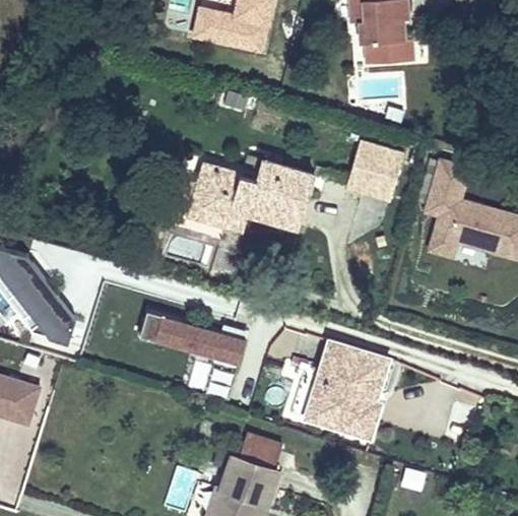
[(340,0),(341,5),(359,4),(361,23),(351,23),(352,45),(360,48),(361,66),(405,63),(404,43),(396,43),(396,35),(390,35),(390,21),(402,20),(400,0),(340,0)]
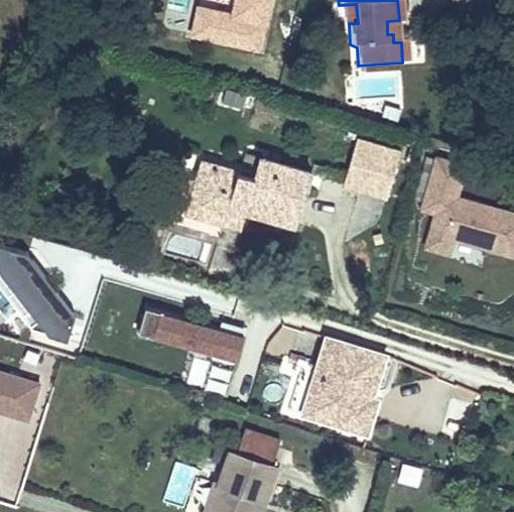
[(356,4),(339,5),(340,23),(349,23),(358,23),(356,4)]
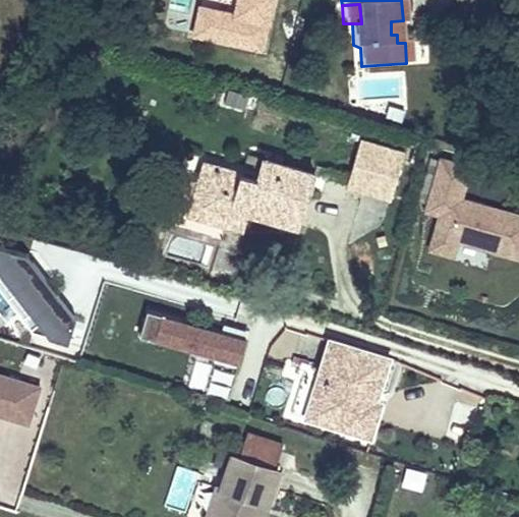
[(344,189),(390,203),(405,154),(359,139),(344,189)]
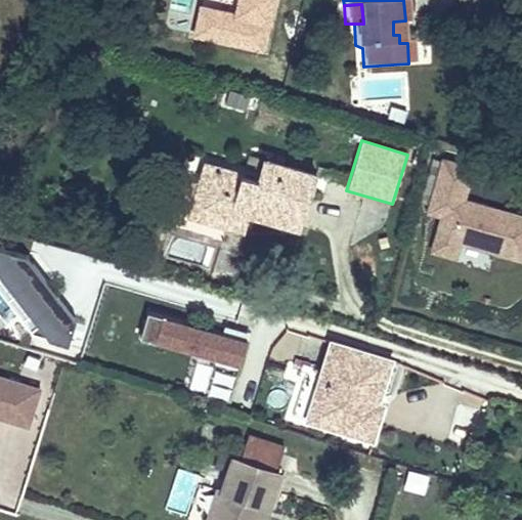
[(478,166),(442,157),(427,213),(440,218),(428,253),(459,262),(463,248),(521,264),(521,216),(469,203),(478,166)]
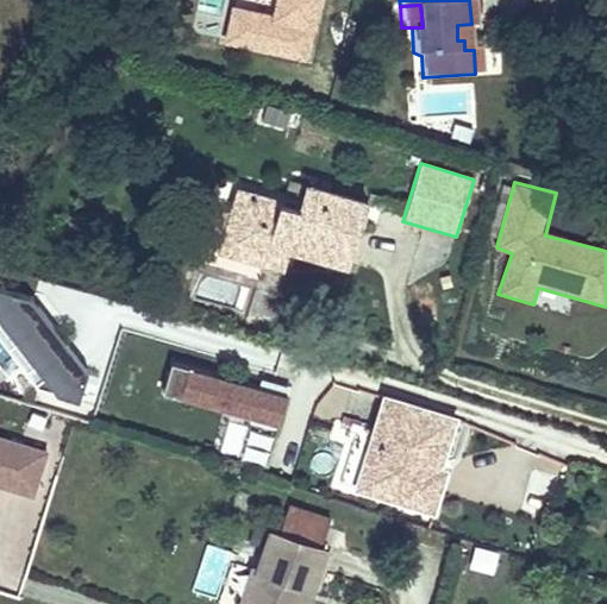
[(324,228),(255,205),(251,218),(207,205),(191,260),(254,278),(257,266),(306,281),(324,228)]
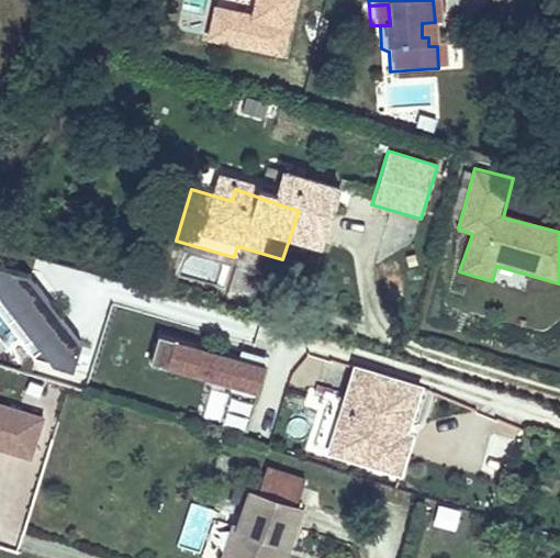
[(86,355),(9,256),(0,263),(0,312),(53,380),(86,355)]
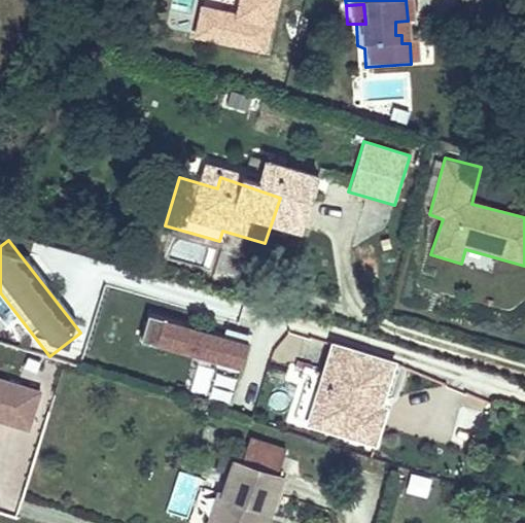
[(243,371),(250,339),(152,316),(145,347),(243,371)]
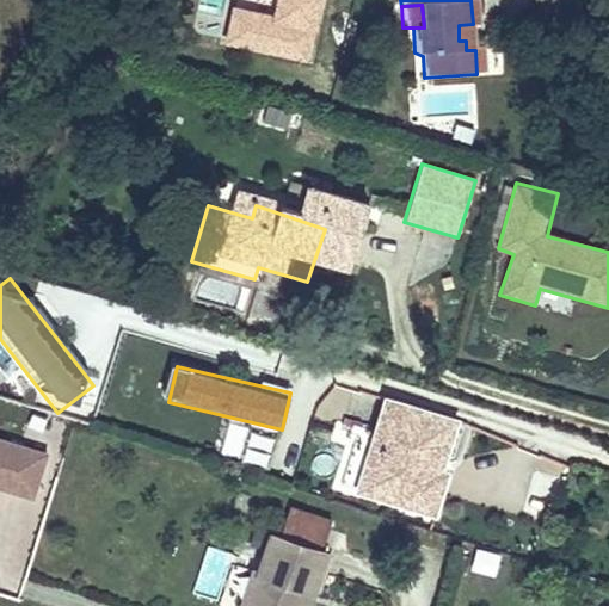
[(453,433),(381,412),(357,488),(429,509),(453,433)]
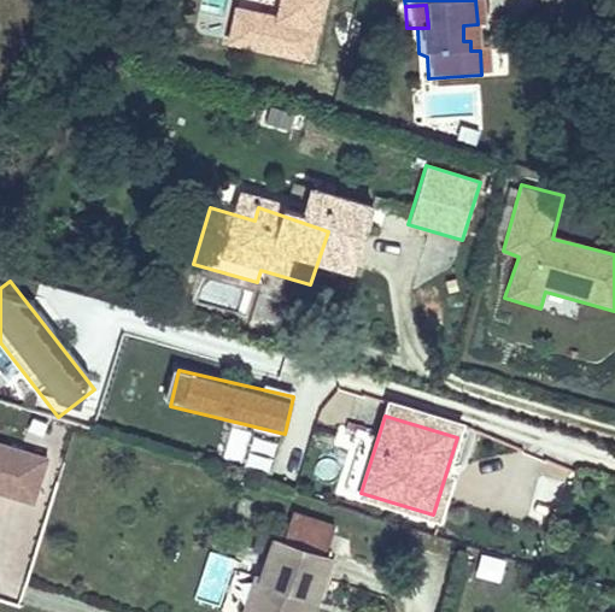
[(0,499),(35,507),(48,455),(0,443),(0,499)]
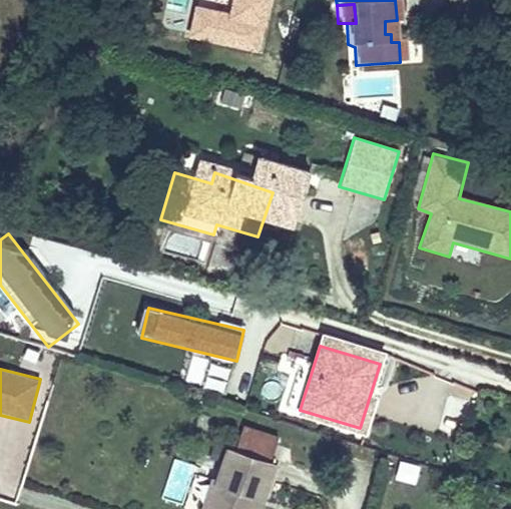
[(468,400),(444,396),(440,426),(464,429),(468,400)]
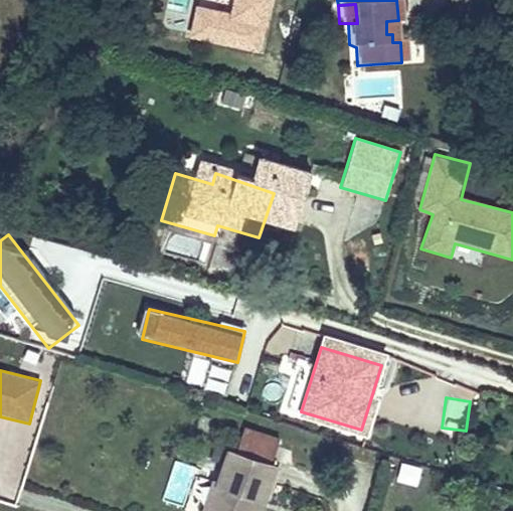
[(272,461),(280,441),(244,427),(236,447),(272,461)]
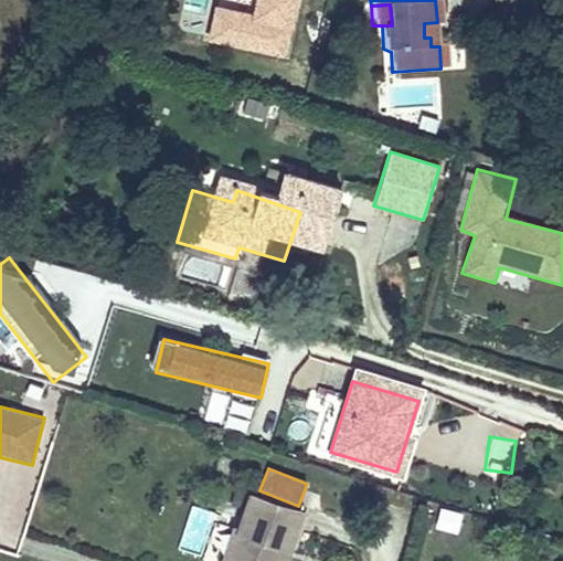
[(272,560),(275,550),(285,554),(297,516),(248,499),(237,535),(232,533),(222,560),(272,560)]
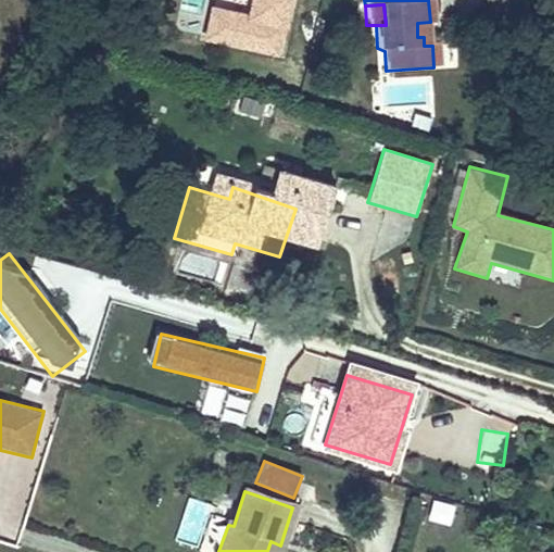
[(429,501),(424,523),(447,529),(453,507),(429,501)]
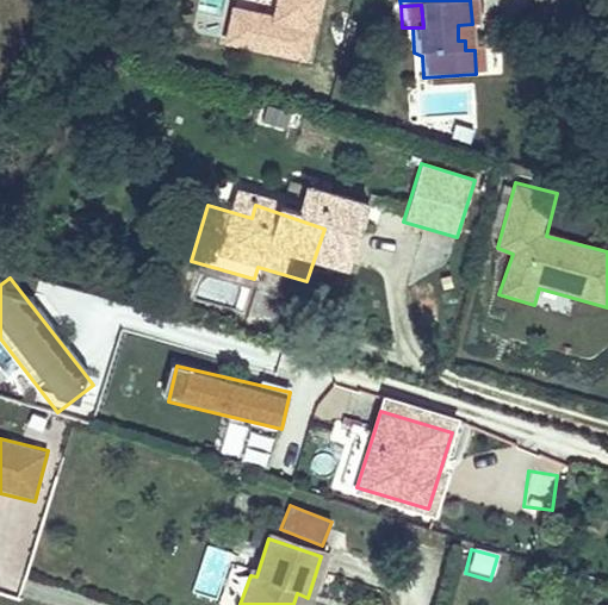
[(305,604),(308,598),(297,593),(293,604),(305,604)]
